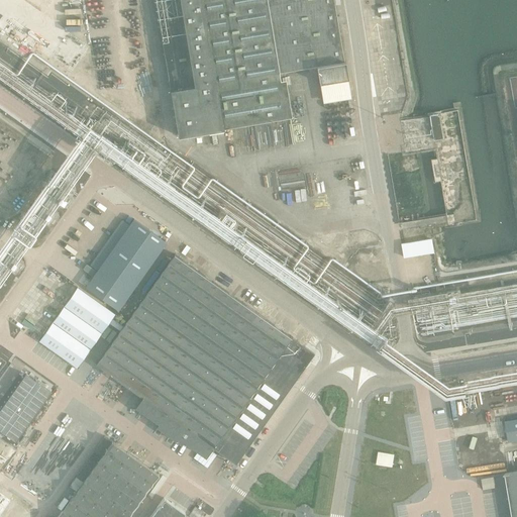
[(154,0),(178,136),(292,118),(286,81),(281,81),(279,72),(317,66),(323,102),(351,97),(334,0),(154,0)]
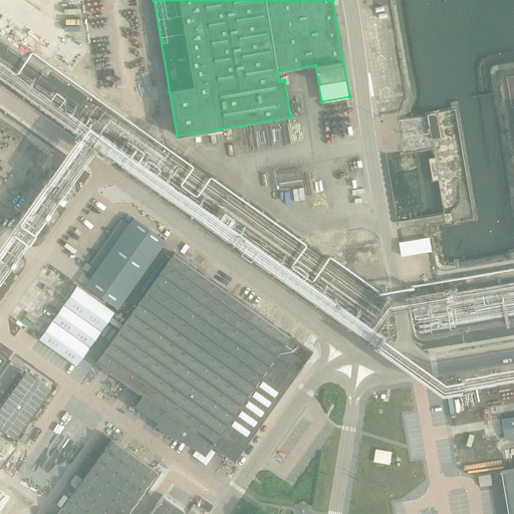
[(419,150),(433,148),(434,157),(430,158),(432,179),(436,179),(435,174),(437,165),(442,164),(443,169),(456,167),(443,164),(452,163),(461,165),(464,165),(459,121),(456,134),(449,135),(440,133),(437,111),(427,112),(429,126),(425,125),(424,115),(400,118),(403,150),(408,150),(407,144),(418,143),(419,150)]
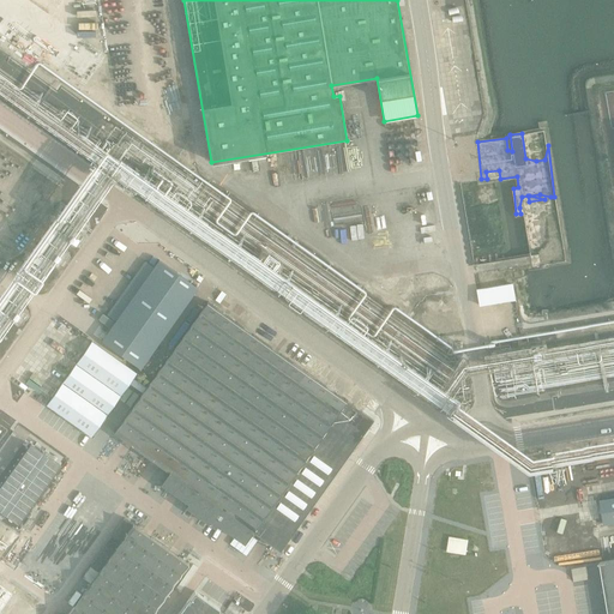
[(28,248),(16,274),(26,278),(24,284),(36,289),(52,256),(41,251),(38,253),(28,248)]
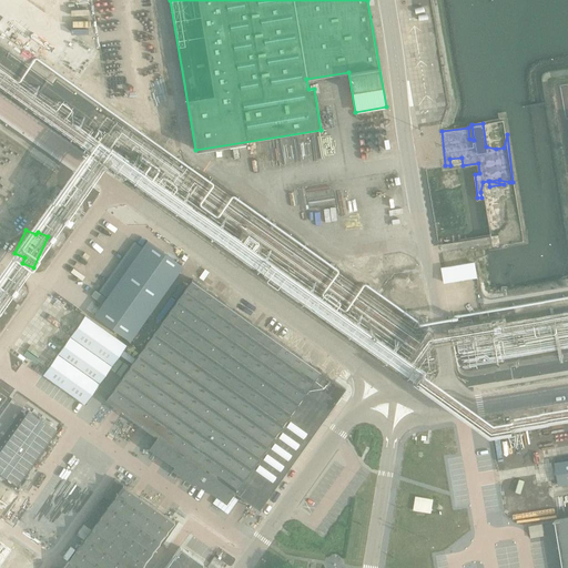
[(142,245),(94,312),(131,337),(182,264),(169,254),(164,261),(142,245)]
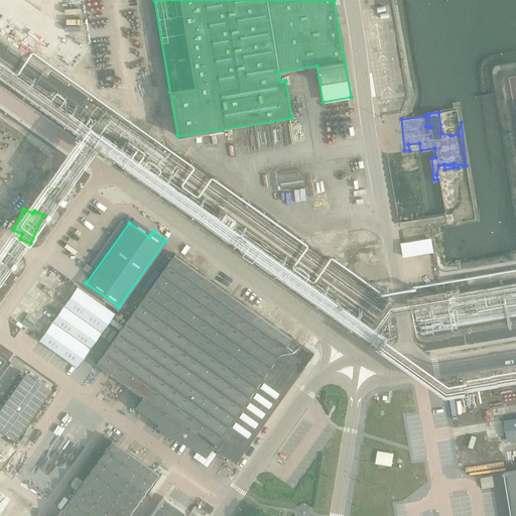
[(429,238),(399,243),(401,256),(432,251),(429,238)]
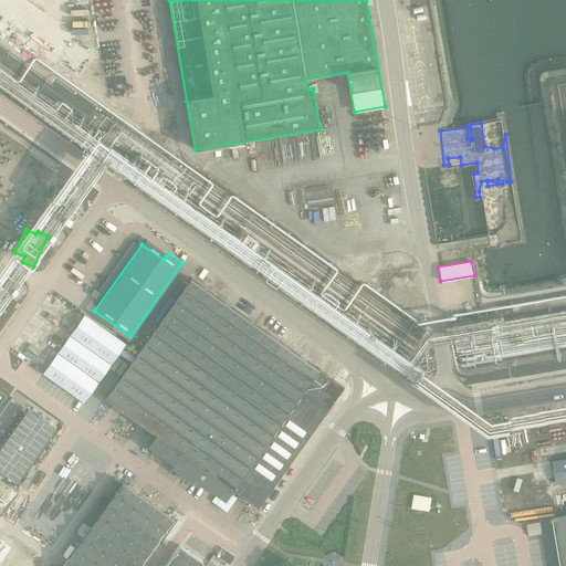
[(344,386),(190,276),(104,398),(155,435),(147,446),(173,463),(170,467),(196,485),(199,482),(224,500),(232,490),(257,507),(344,386)]
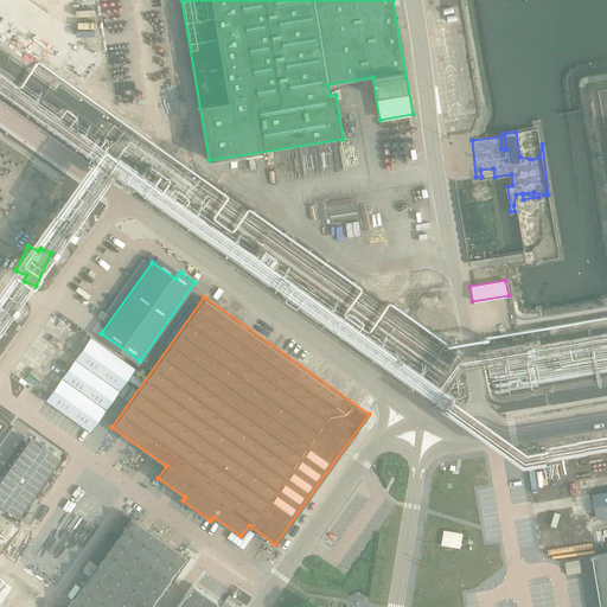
[(90,338),(45,402),(90,434),(134,370),(90,338)]
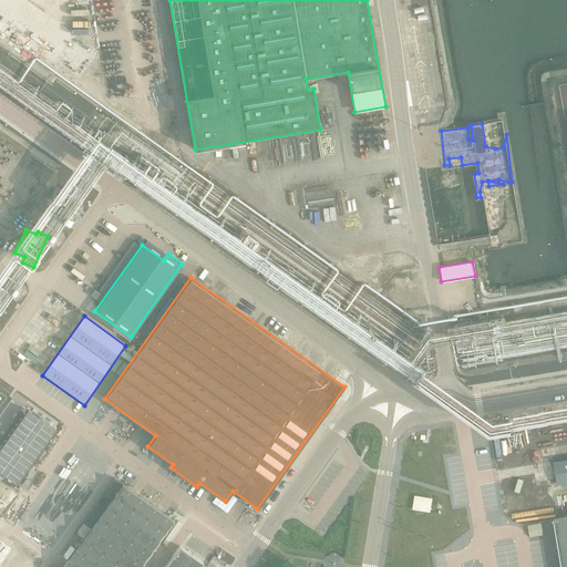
[(0,566),(29,566),(95,462),(68,444),(0,553),(0,566)]
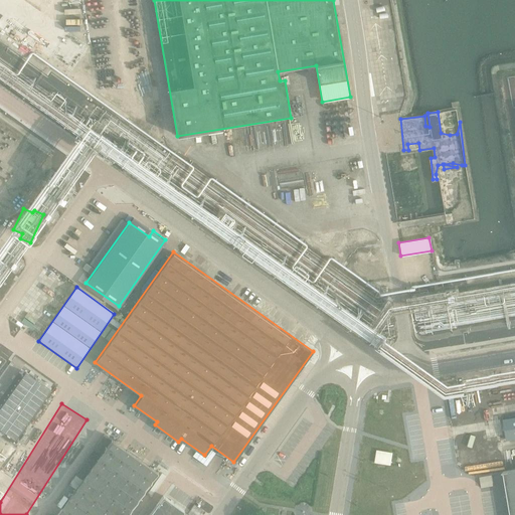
[(514,417),(504,420),(507,441),(514,439),(514,417)]
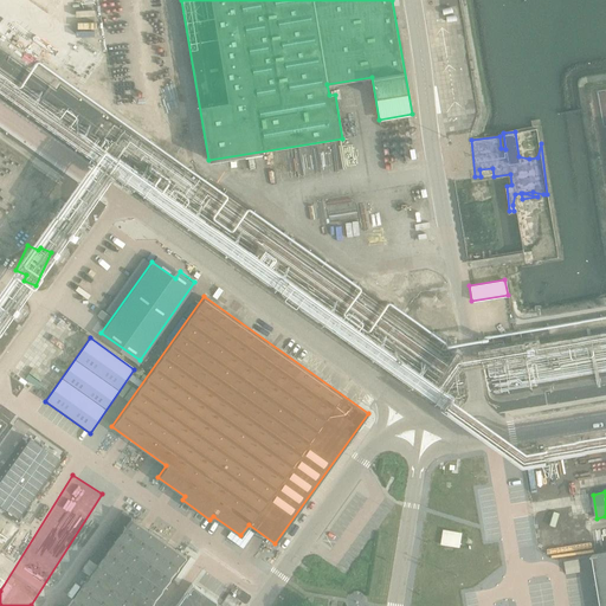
[(0,536),(20,505),(2,495),(0,497),(0,536)]
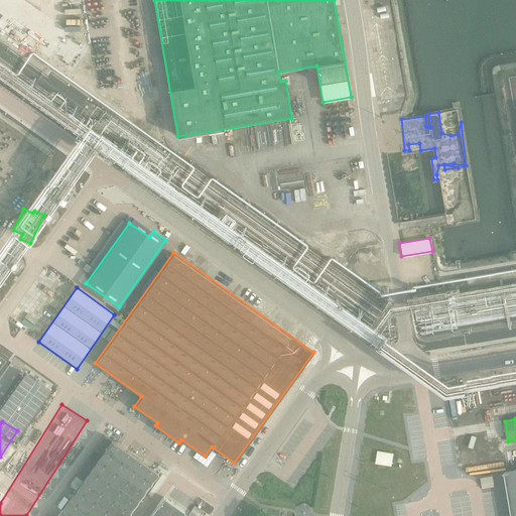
[(112,437),(55,515),(128,515),(159,472),(112,437)]
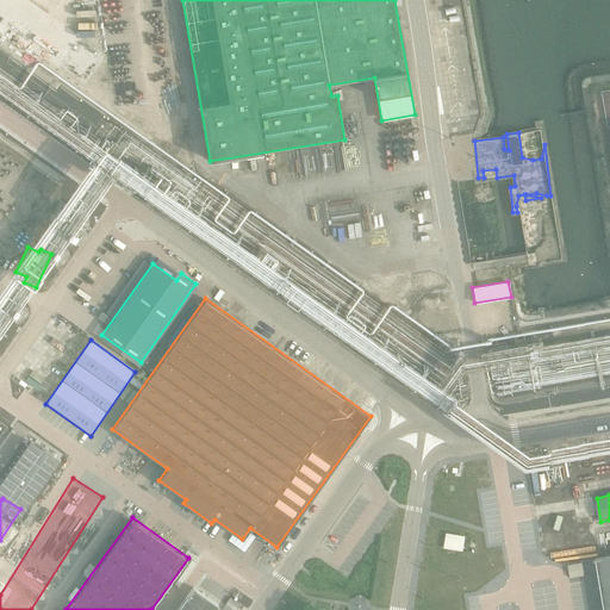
[(443,548),(462,552),(466,536),(447,533),(443,548)]
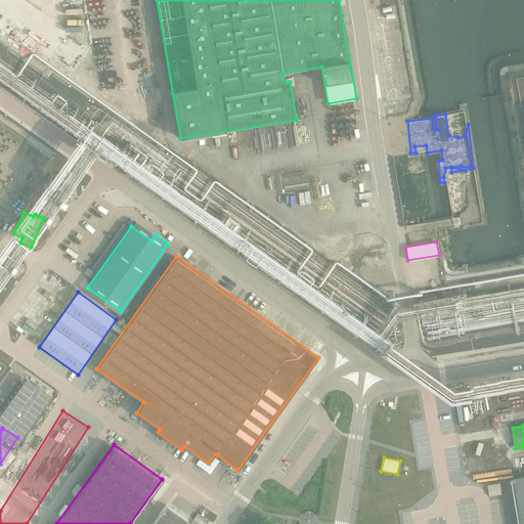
[(523,523),(523,477),(513,479),(520,523),(523,523)]
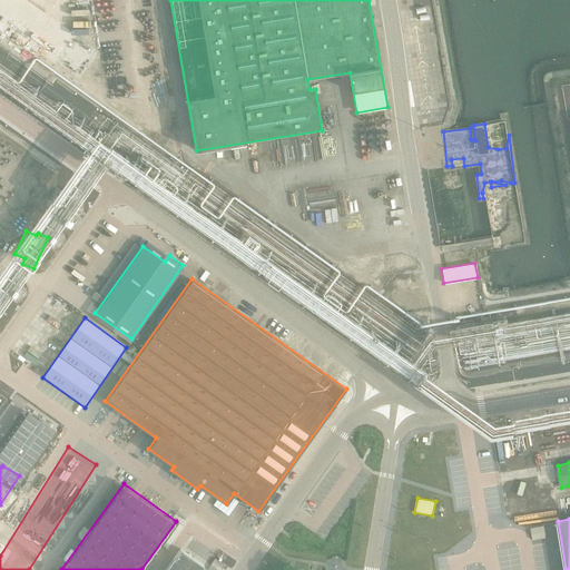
[(202,569),(205,566),(182,548),(165,569),(202,569)]
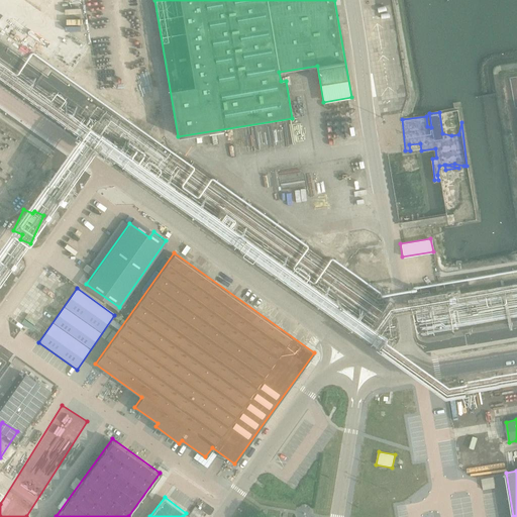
[(196,507),(190,516),(191,516),(200,516),(204,512),(196,507)]
